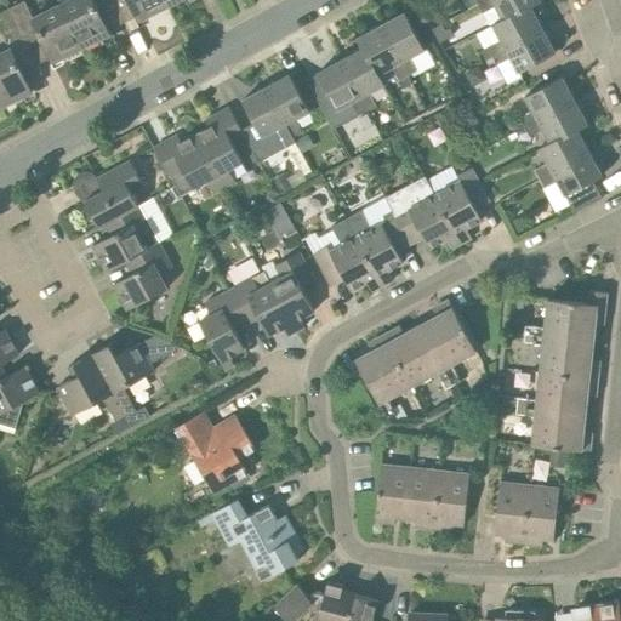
[(24,0),(9,7),(23,36),(38,29),(53,62),(81,49),(61,4),(33,18),(24,0)]
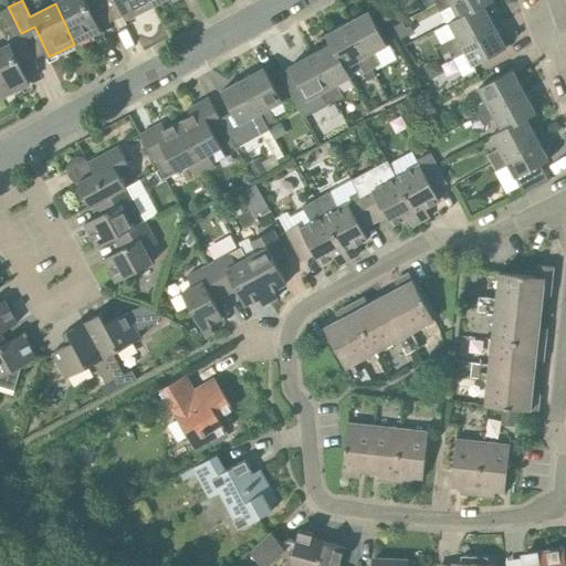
[(87,6),(98,0),(53,0),(55,3),(74,44),(101,31),(87,6)]
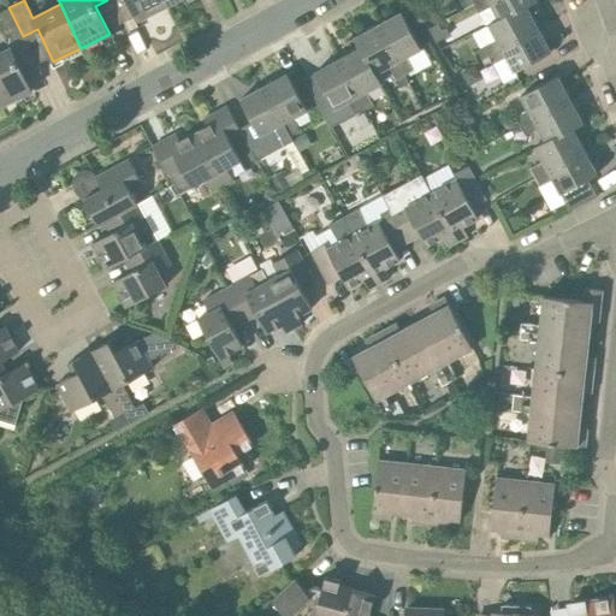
[(165,7),(161,0),(128,0),(138,21),(165,7)]
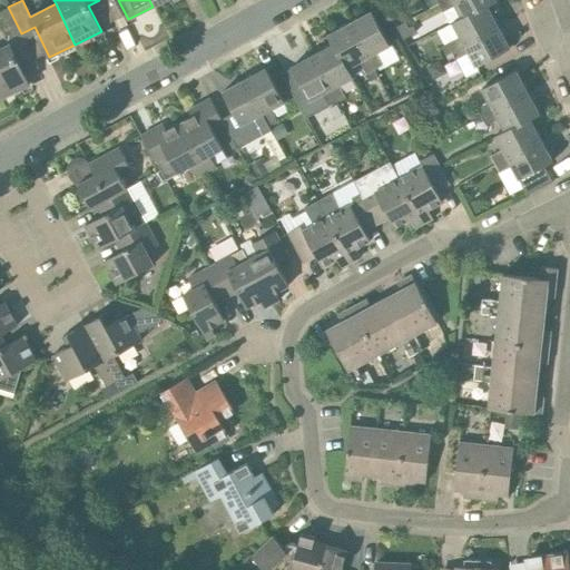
[(495,0),(445,0),(439,3),(443,12),(455,6),(463,19),(487,6),(495,0)]
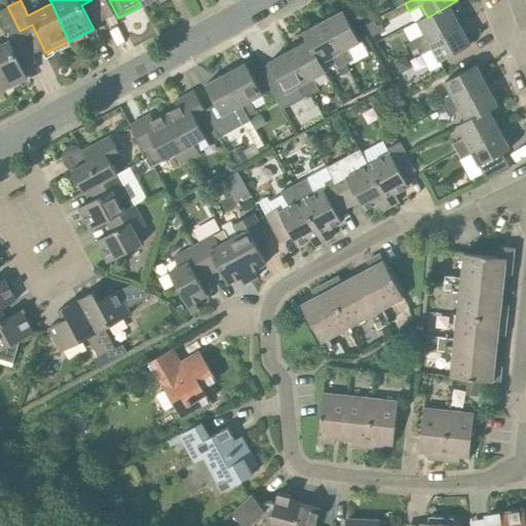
[(428,41),(459,25),(449,5),(427,17),(418,22),(424,34),(413,40),(417,47),(428,41)]
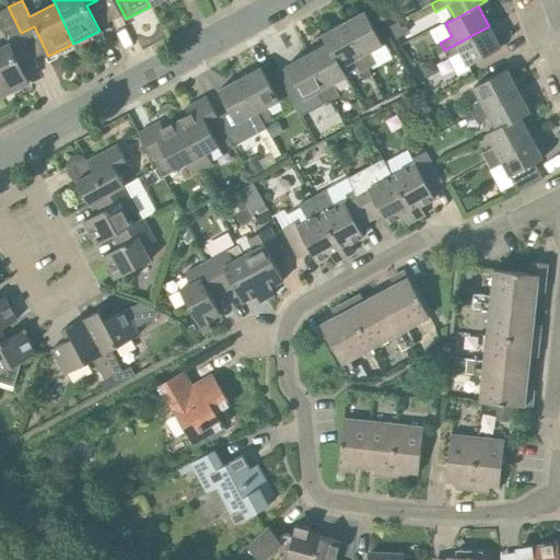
[(21,33),(8,7),(0,10),(0,25),(8,39),(21,33)]
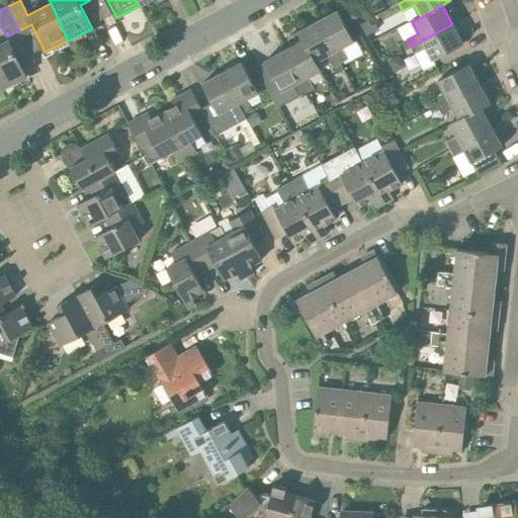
[(338,10),(318,21),(340,64),(348,60),(342,48),(354,41),(338,10)]
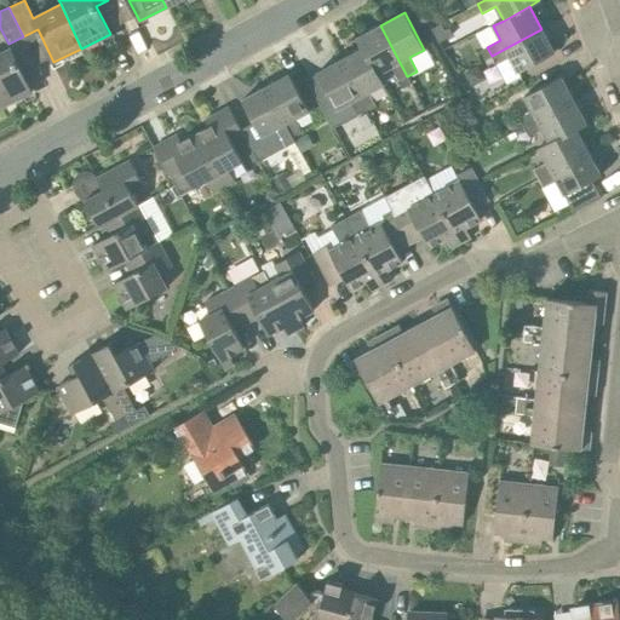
[(422,22),(412,27),(422,44),(430,39),(422,22)]
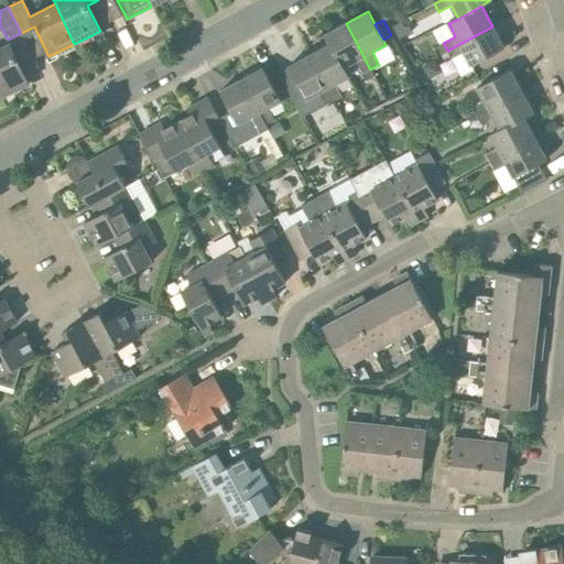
[(403,28),(400,22),(392,25),(399,39),(412,32),(408,25),(403,28)]
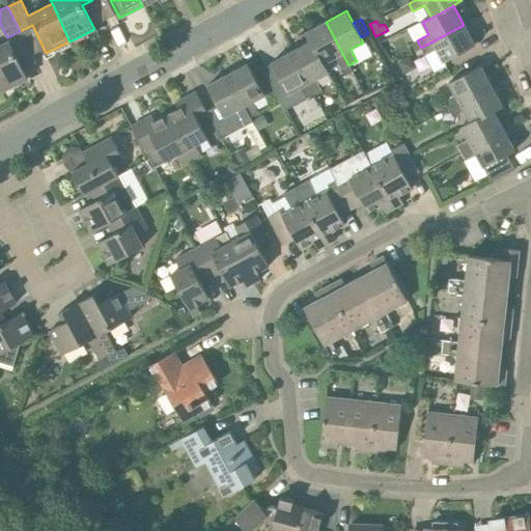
[(341,70),(348,65),(326,22),(306,32),(328,73),(329,73),(325,63),(335,57),(341,70)]
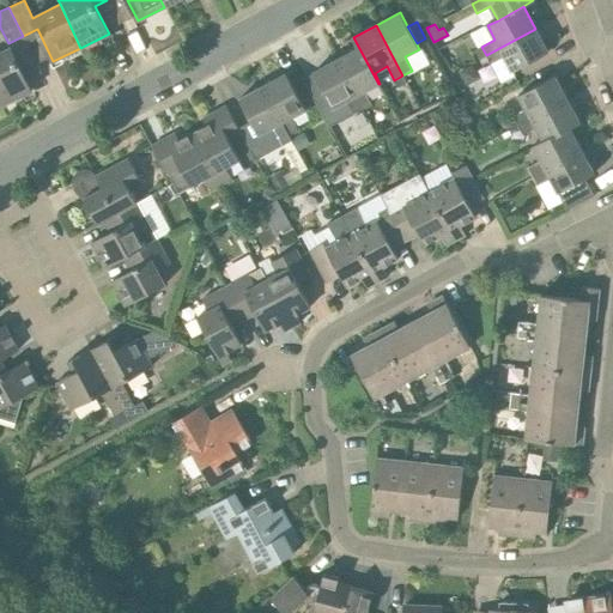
[(504,58),(513,72),(548,53),(535,29),(499,48),(486,55),(491,65),(504,58)]
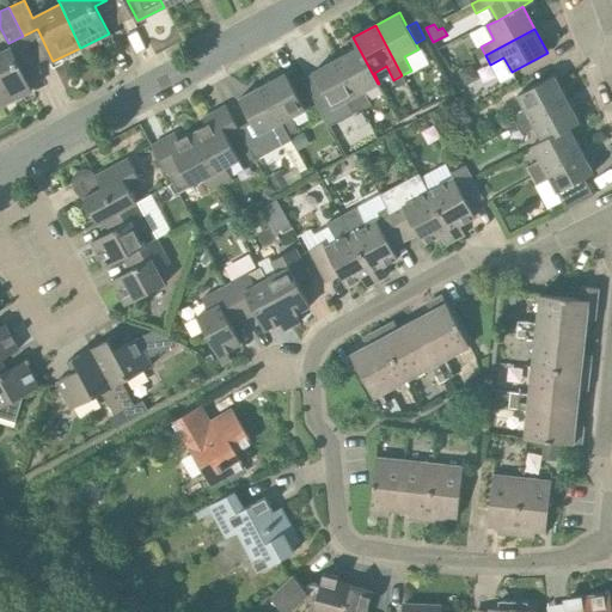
[(336,60),(362,110),(372,105),(363,91),(378,84),(353,37),(352,38),(357,48),(336,60)]
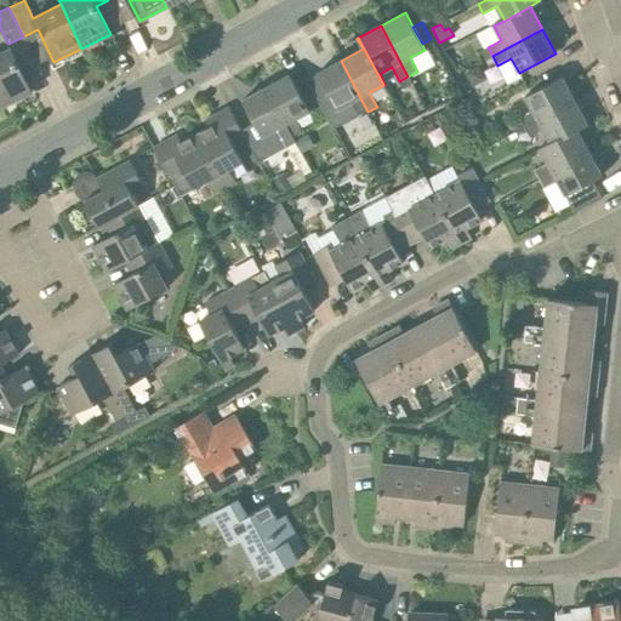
[(0,52),(0,98),(4,106),(33,92),(11,47),(0,52)]
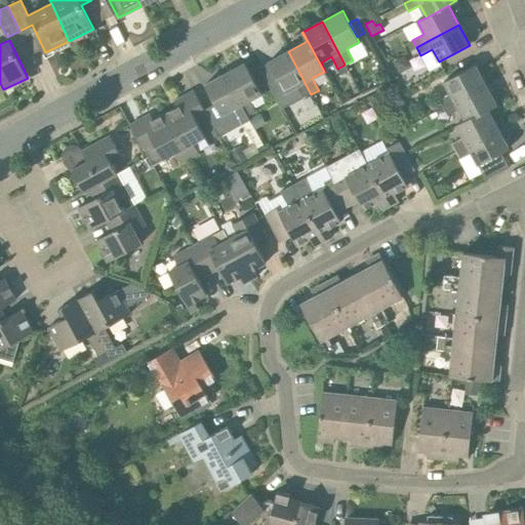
[(409,51),(416,47),(412,40),(405,44),(409,51)]
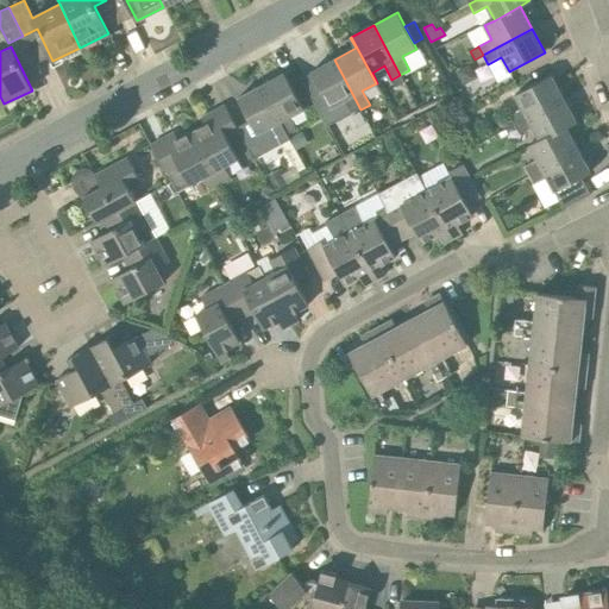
[(360,110),(334,60),(311,73),(331,108),(345,101),(352,114),(360,110)]
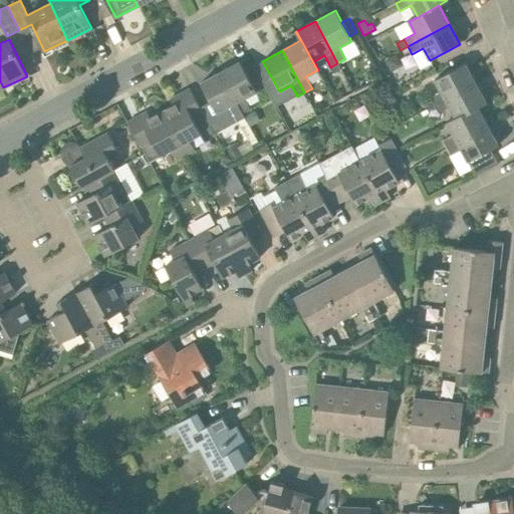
[(401,66),(396,56),(386,61),(391,71),(401,66)]
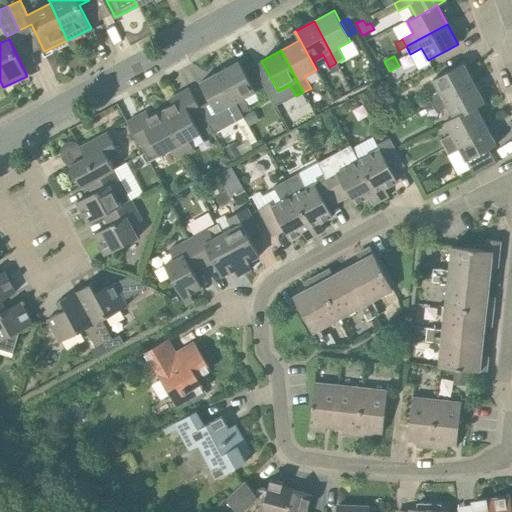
[(219,72),(242,114),(249,110),(243,99),(256,92),(239,61),(219,72)]
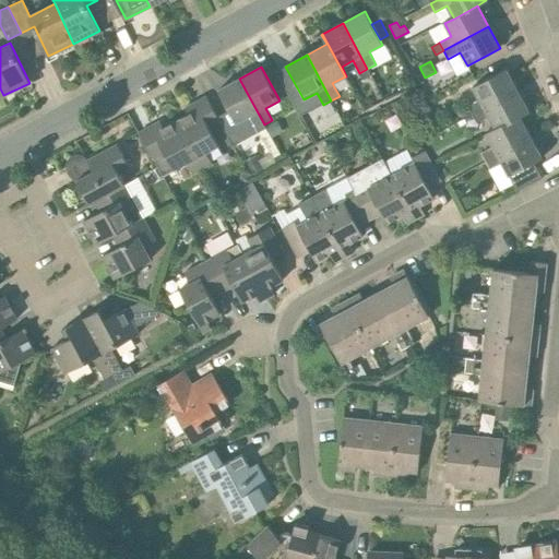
[(473,115),(518,91),(506,69),(473,86),(480,100),(468,107),(473,115)]
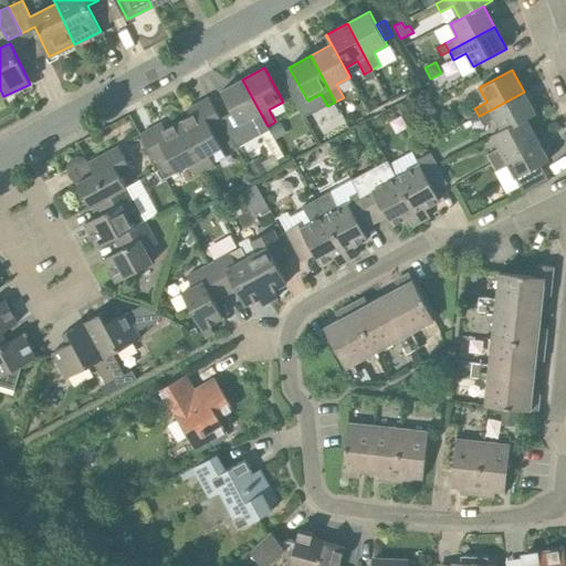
[(221,92),(232,112),(248,140),(269,128),(268,126),(242,80),(221,92)]
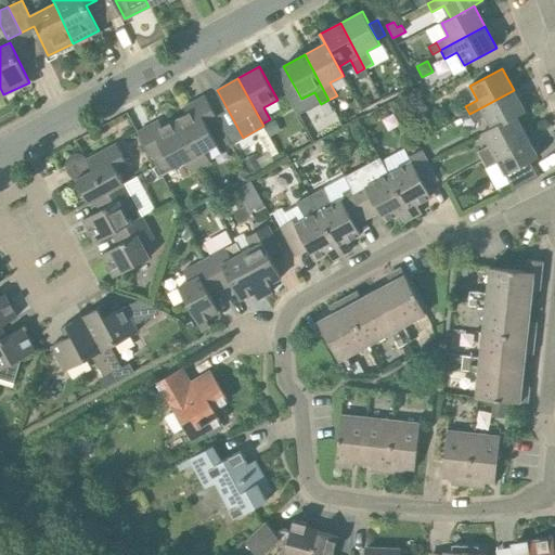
[(486,116),(492,127),(482,132),(483,133),(492,128),(516,116),(525,111),(514,90),(469,114),(474,123),(486,116)]
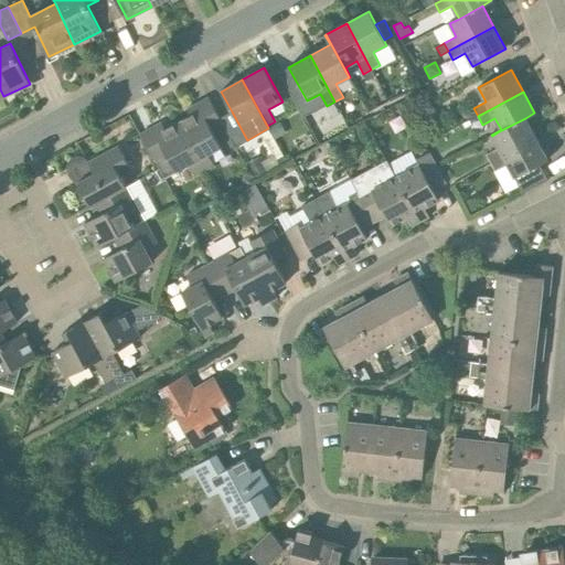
[(191,116),(178,124),(203,171),(214,166),(208,155),(221,147),(212,131),(223,125),(220,118),(209,97),(188,109),(191,116)]
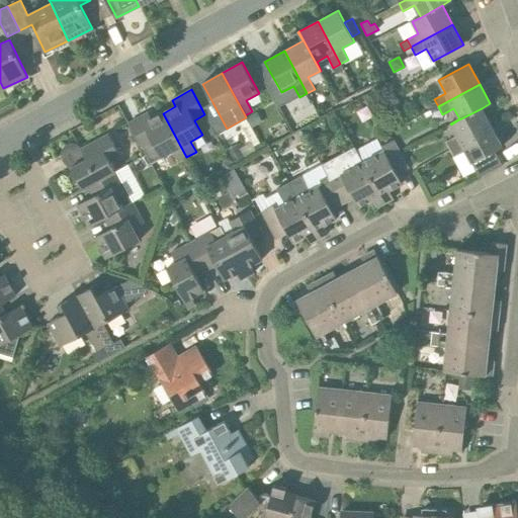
[(403,108),(396,93),(380,101),(389,116),(403,108)]
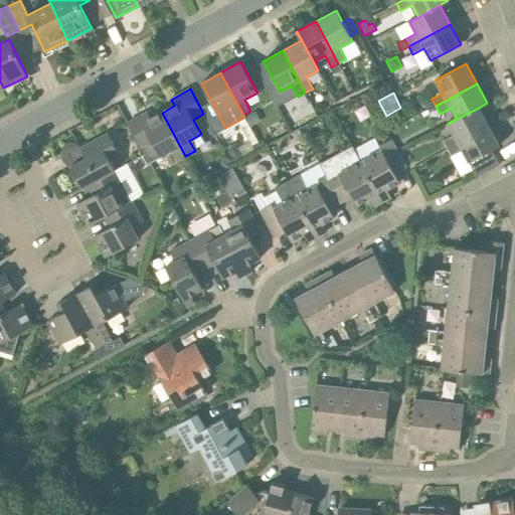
[(306,95),(300,99),(305,108),(312,104),(306,95)]
